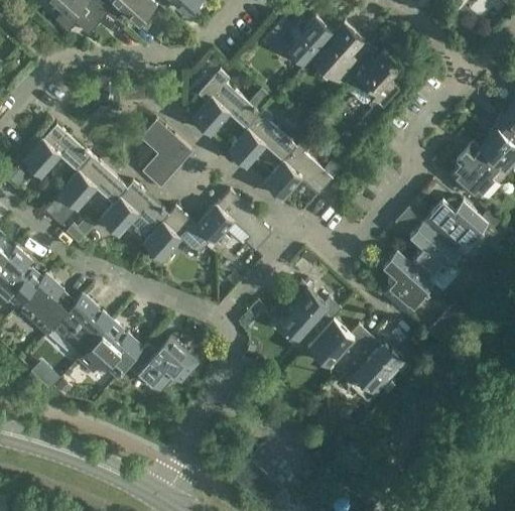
[(110,14),(93,0),(50,0),(55,4),(57,2),(67,11),(56,21),(70,33),(78,25),(91,36),(110,14)]
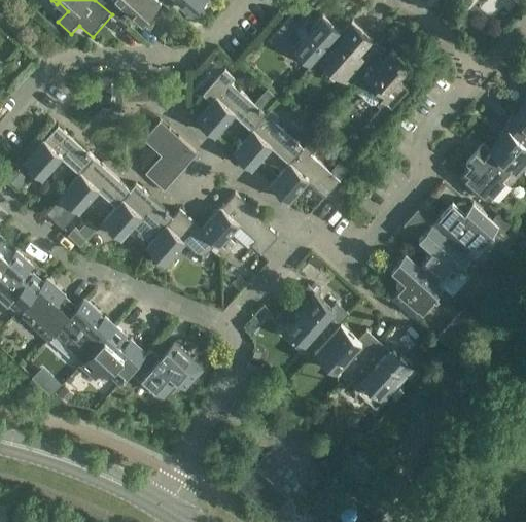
[(95,0),(112,14),(120,5),(143,26),(163,5),(156,0),(95,0)]
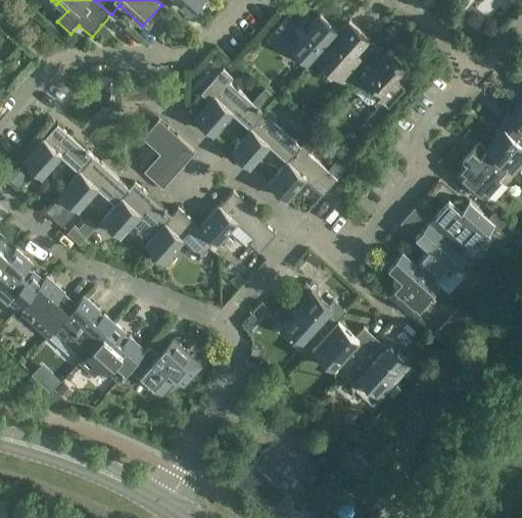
[(155,0),(161,5),(163,7),(170,0),(174,0),(192,16),(206,0),(155,0)]
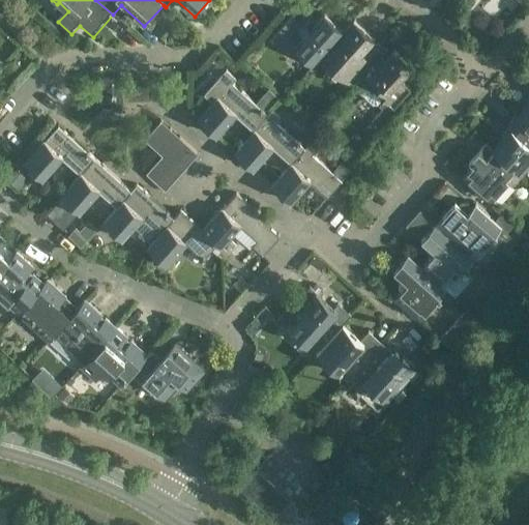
[(302,23),(294,16),(270,44),(288,60),(296,51),(315,68),(325,57),(345,34),(325,17),(318,25),(309,17),(302,23)]
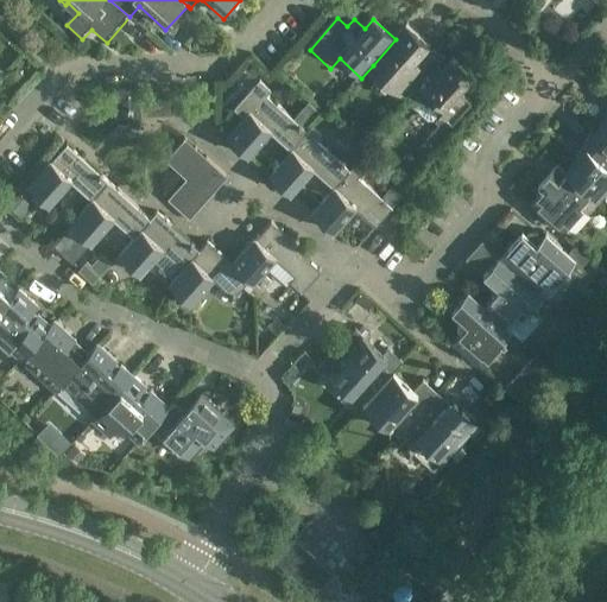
[(408,27),(396,39),(373,65),(383,74),(378,80),(402,101),(412,89),(438,59),(429,51),(431,49),(408,27)]
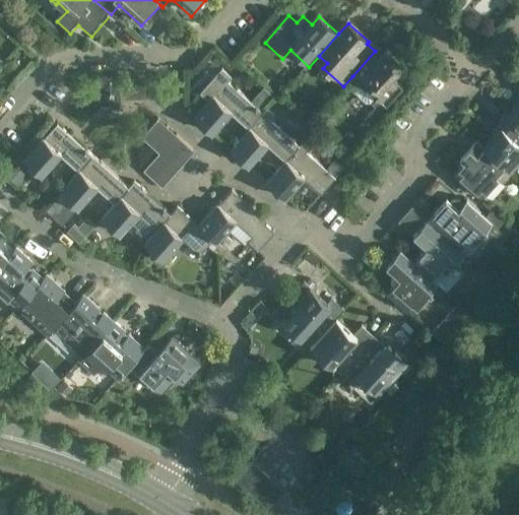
[(378,49),(375,51),(352,76),(360,82),(354,88),(354,93),(368,105),(372,105),(378,99),(388,109),(404,90),(394,81),(406,67),(388,51),(385,55),(378,49)]
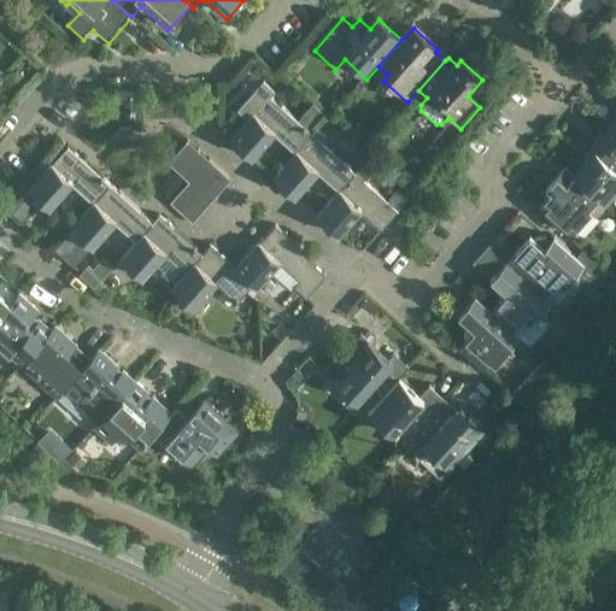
[(253,118),(232,142),(253,162),(275,137),(297,157),(312,137),(271,101),(276,95),(264,86),(242,109),(253,118)]
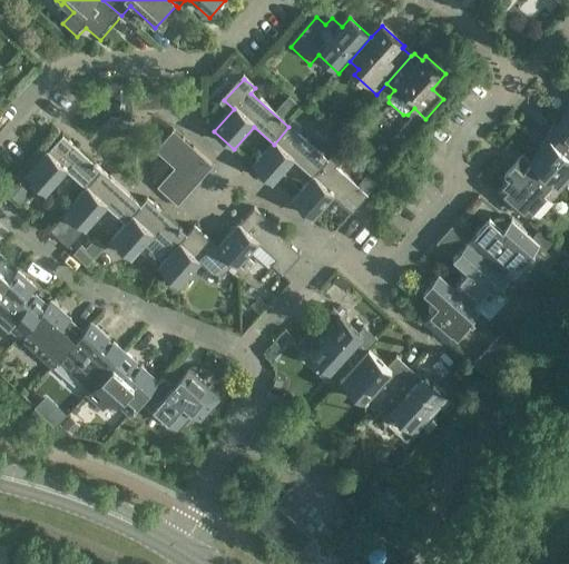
[(568,115),(557,129),(568,139),(568,115)]
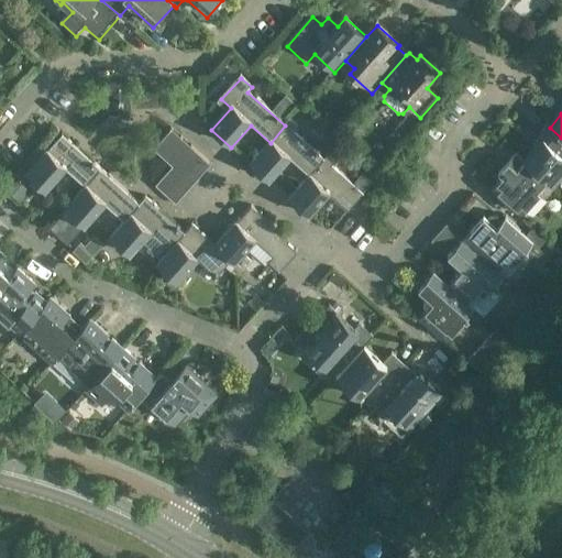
[(290,120),(285,126),(271,143),(250,165),(270,183),(290,161),(309,178),(324,161),(293,133),(298,128),(290,120)]
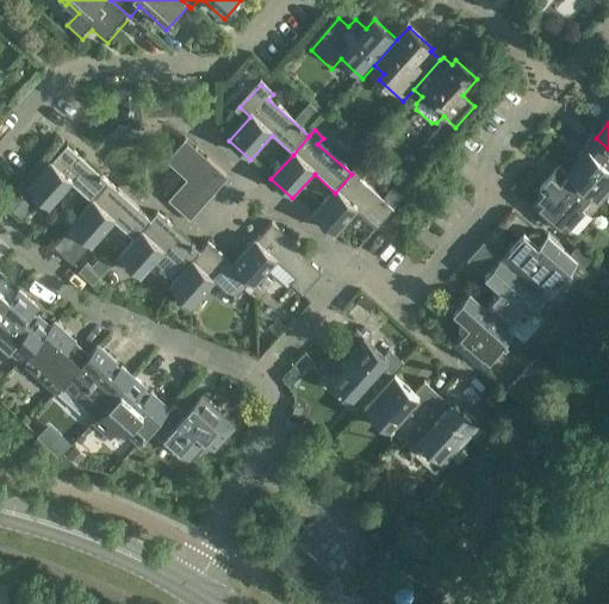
[(608,149),(596,138),(585,150),(590,154),(569,176),(601,206),(608,197),(608,149)]
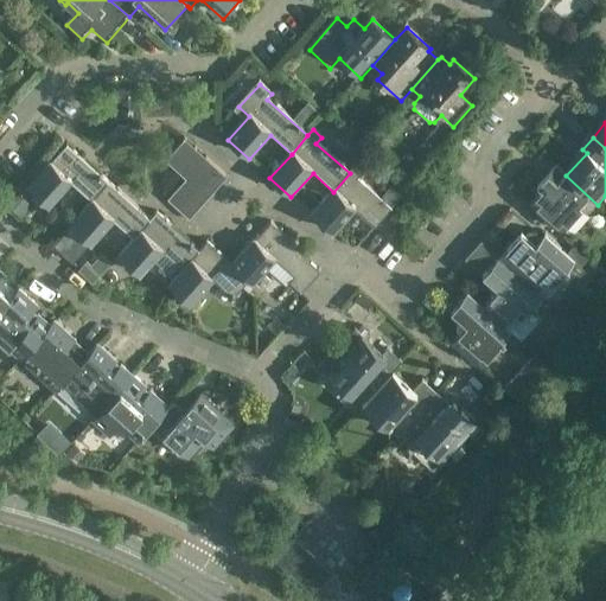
[(185,142),(166,165),(177,174),(197,153),(185,142)]
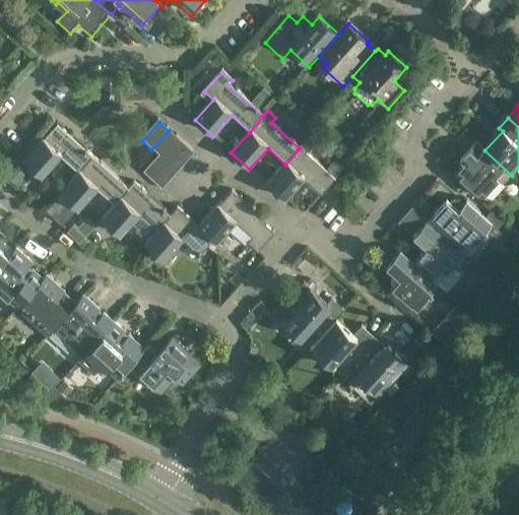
[(62,157),(80,174),(94,158),(89,153),(86,150),(86,151),(59,126),(46,141),(45,140),(25,162),(44,178),(62,157)]
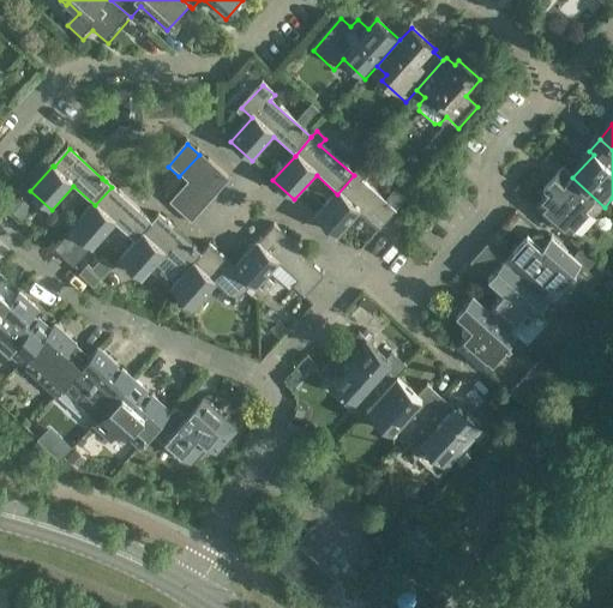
[(179,176),(188,185),(190,184),(191,185),(200,174),(209,163),(199,155),(179,176)]
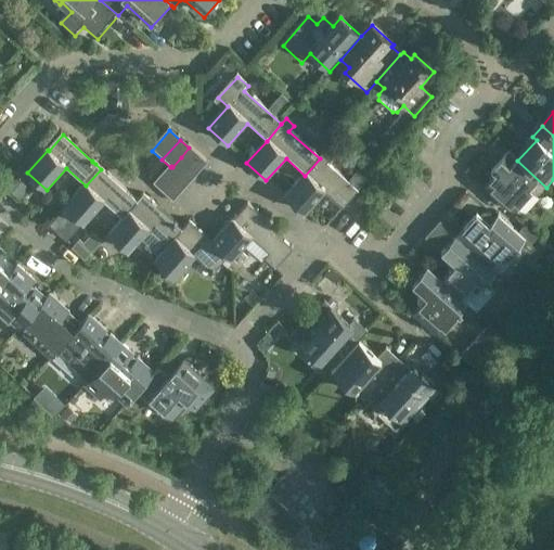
[(189,148),(181,157),(200,175),(208,165),(189,148)]
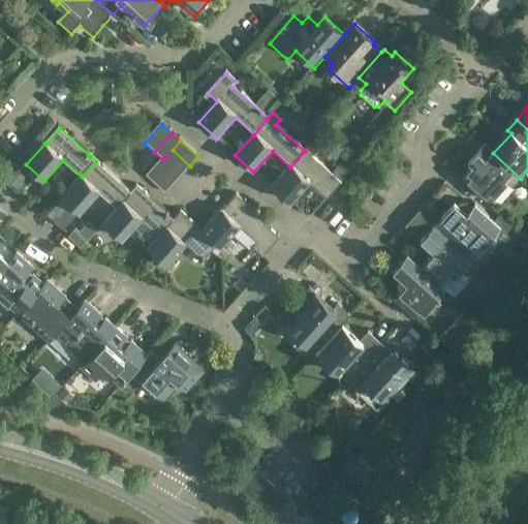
[(309,146),(305,151),(290,167),(272,188),(290,205),(309,184),(328,201),(342,185),(312,158),(317,153),(309,146)]
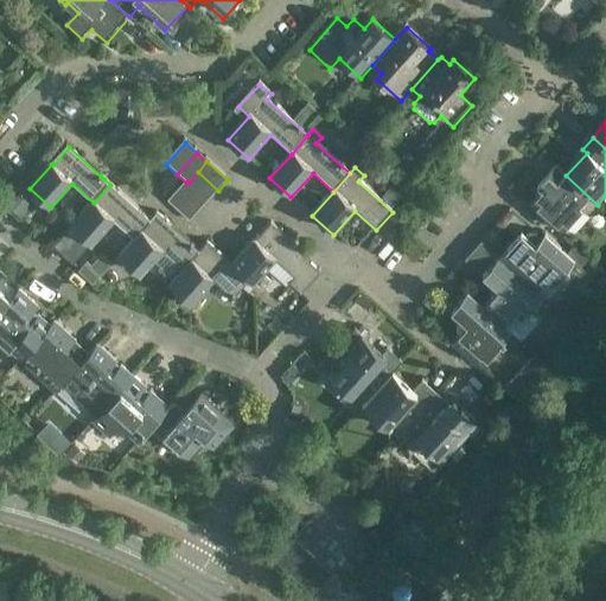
[(198,172),(189,183),(209,202),(218,191),(198,172)]
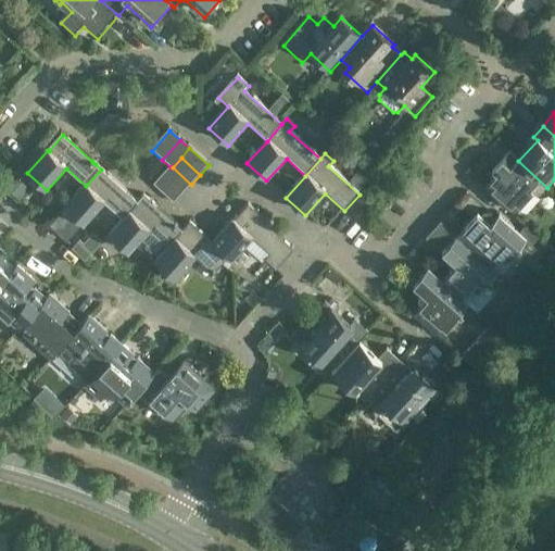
[(547,188),(518,161),(503,179),(499,175),(486,190),(514,216),(533,196),(538,199),(547,188)]
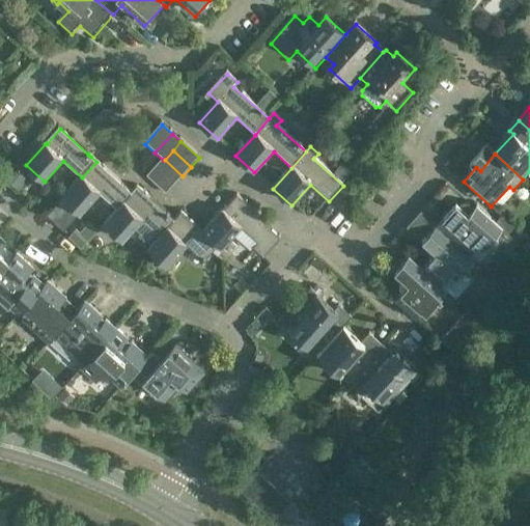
[(163,160),(156,168),(175,186),(183,176),(165,160),(164,159),(163,160)]
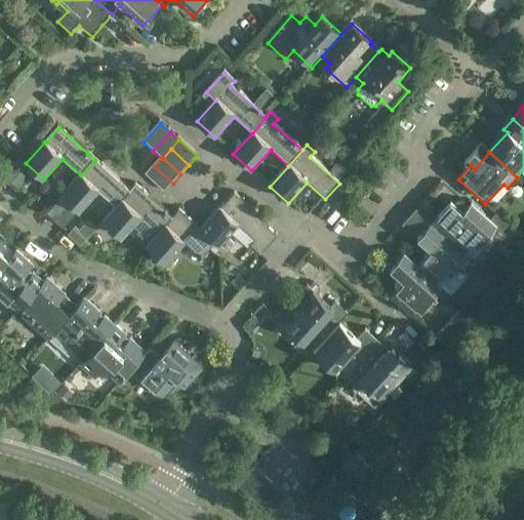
[(95,160),(81,175),(63,196),(66,199),(59,207),(67,214),(74,206),(81,212),(99,192),(118,208),(118,209),(131,192),(127,189),(127,188),(124,185),(124,186),(95,160)]
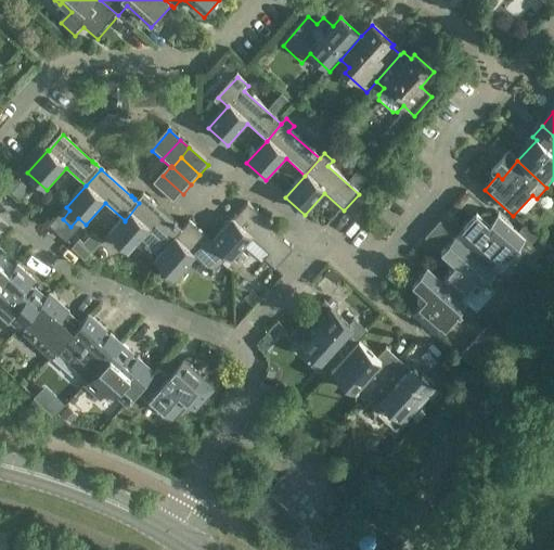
[(163,176),(154,187),(174,204),(183,194),(163,176)]
